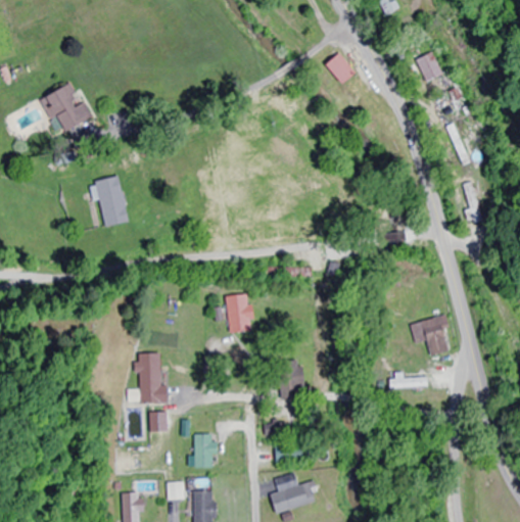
[(398,8),(394,0),(390,0),(378,6),(382,15),(398,8)]
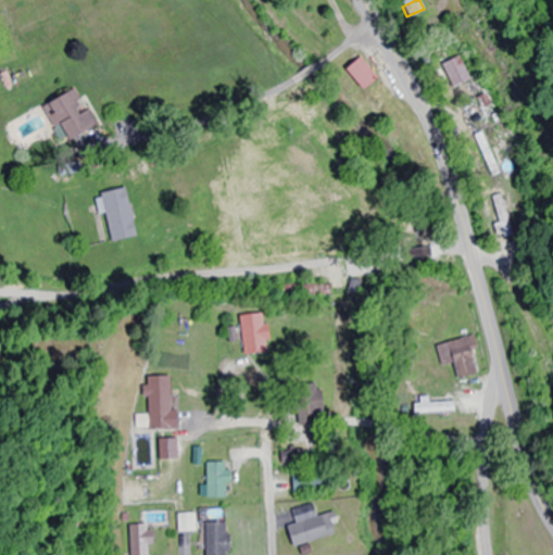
[(474,78),(463,53),(438,65),(449,89),(474,78)]
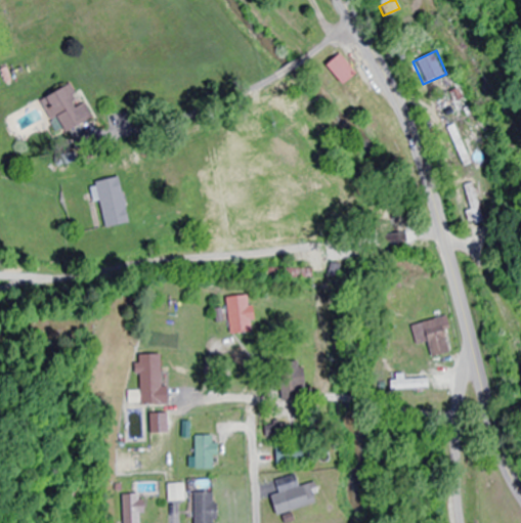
[(343,85),(356,72),(338,52),(324,66),(343,85)]
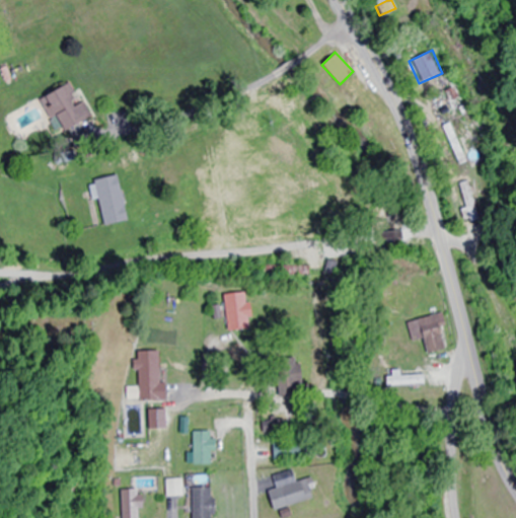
[(47,99),(58,122),(66,118),(73,132),(97,120),(79,83),(47,99)]
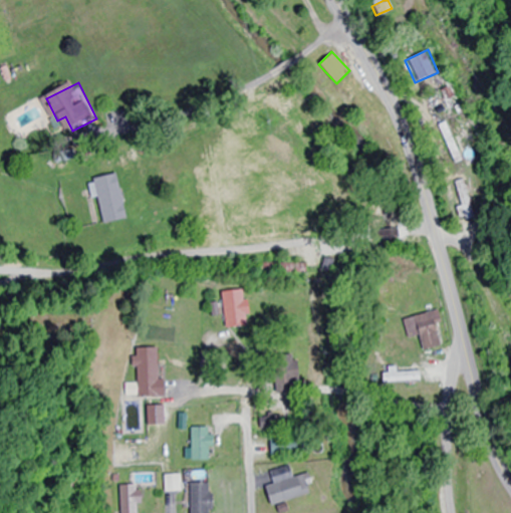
[(467,178),(454,181),(450,164),(442,166),(449,198),(460,195),(462,208),(458,209),(459,217),(475,214),(467,178)]
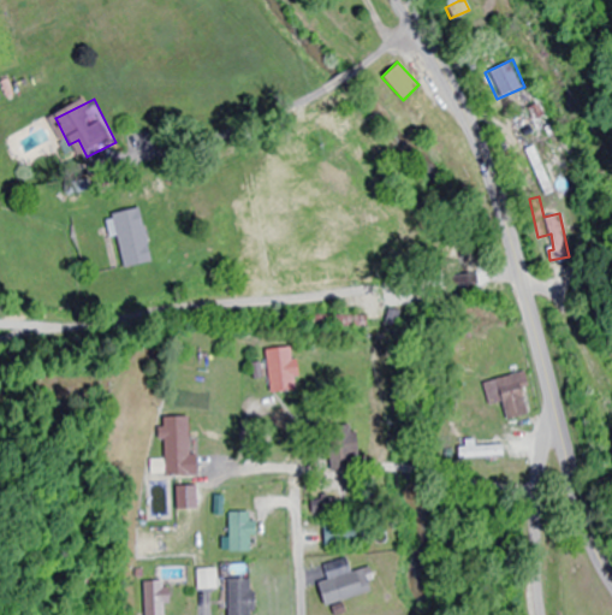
[(142,207),(113,212),(123,266),(152,261),(142,207)]
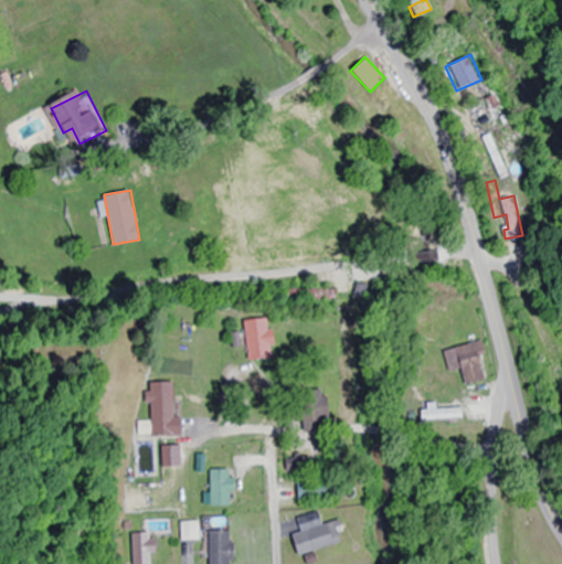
[(339,300),(339,289),(286,289),(286,300),(339,300)]
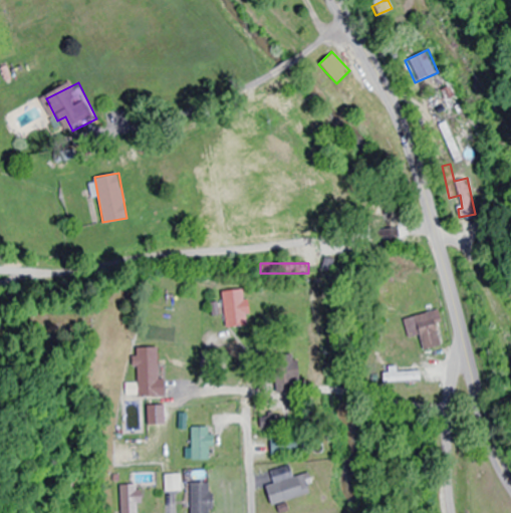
[(222,291),(226,326),(249,324),(245,289),(222,291)]
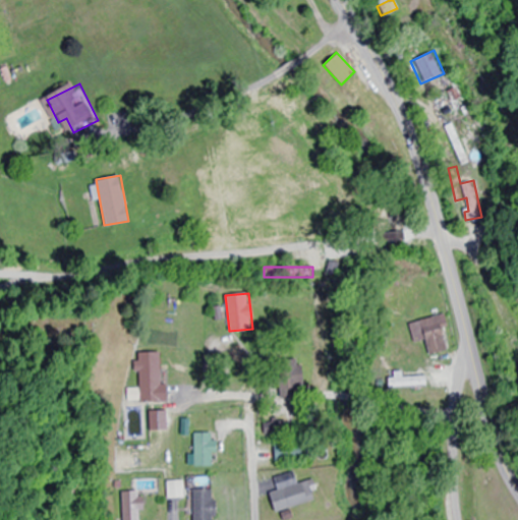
[(414,321),(418,338),(424,337),(428,354),(451,349),(443,314),(414,321)]
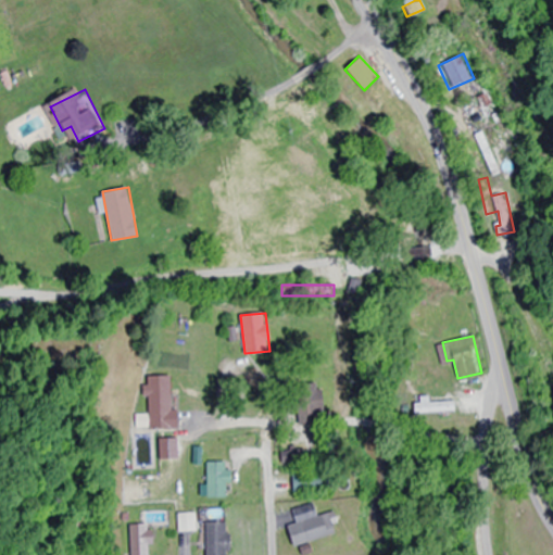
[(154,429),(186,429),(186,412),(178,412),(178,376),(154,376),(154,429)]
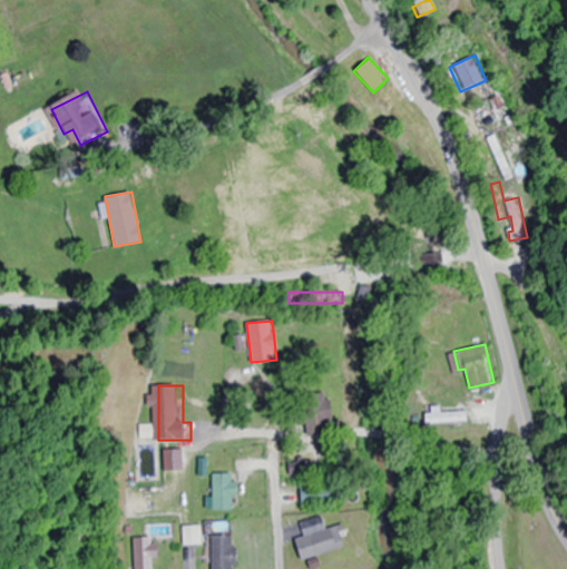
[(328,392),(302,394),(306,437),(331,434),(328,392)]
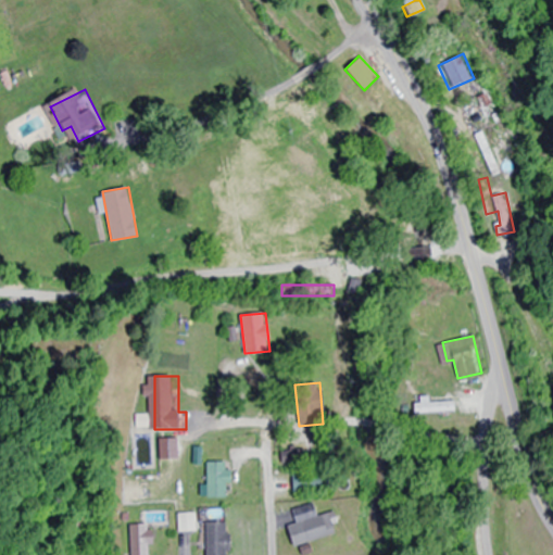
[(229,462),(208,462),(208,496),(229,496),(229,462)]
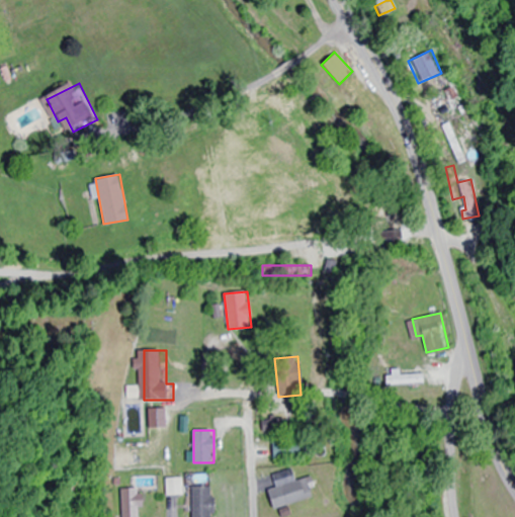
[(272,440),(272,457),(311,457),(311,440),(272,440)]
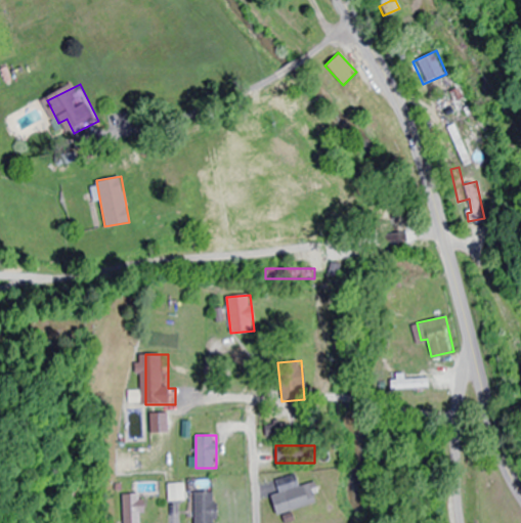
[(314,503),(309,483),(269,495),(275,514),(314,503)]
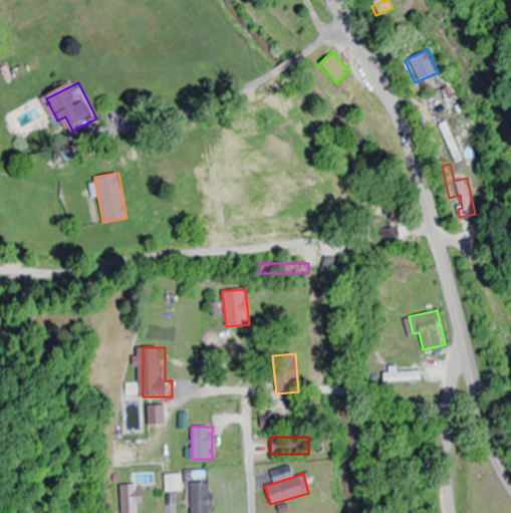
[(190,512),(210,512),(211,482),(190,482),(190,512)]
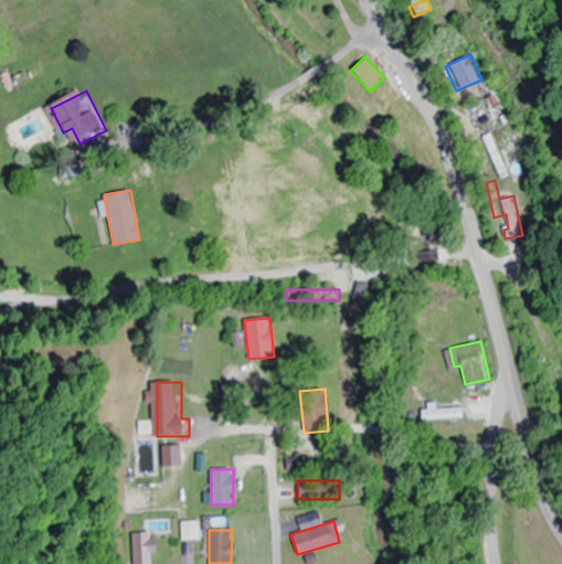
[(137,563),(161,563),(162,532),(138,532),(137,563)]
